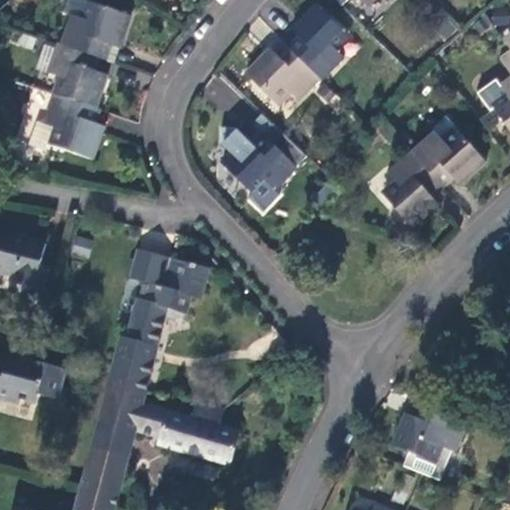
[(100,40),(111,45),(119,48),(130,14),(90,0),(83,17),(73,14),(62,44),(92,53),(95,54),(100,40)]
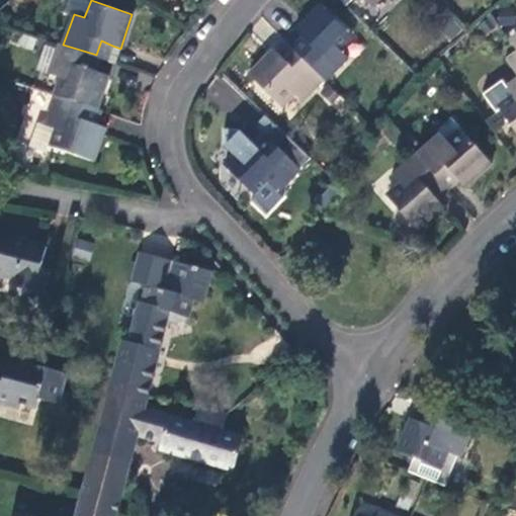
[(324,77),(326,80),(347,57),(339,48),(351,34),(321,3),(295,27),(302,34),(310,41),(298,54),(324,77)]
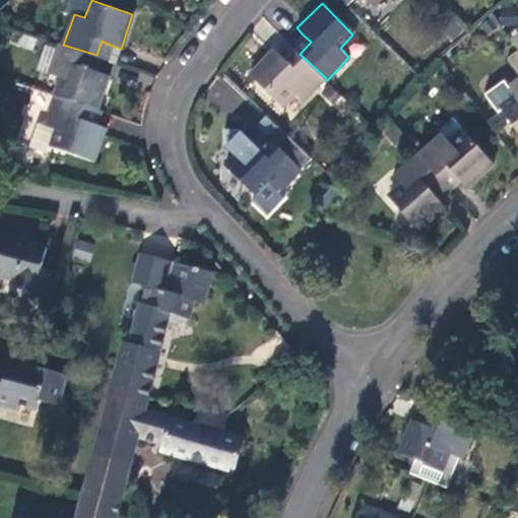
[(496,9),(499,25),(516,21),(513,5),(496,9)]
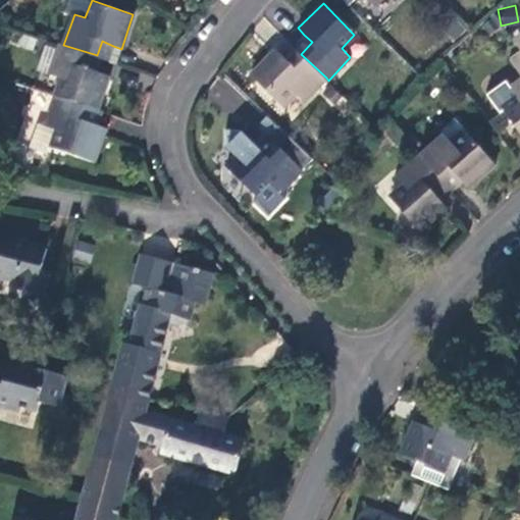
[(436,22),(454,38),(467,23),(449,8),(436,22)]
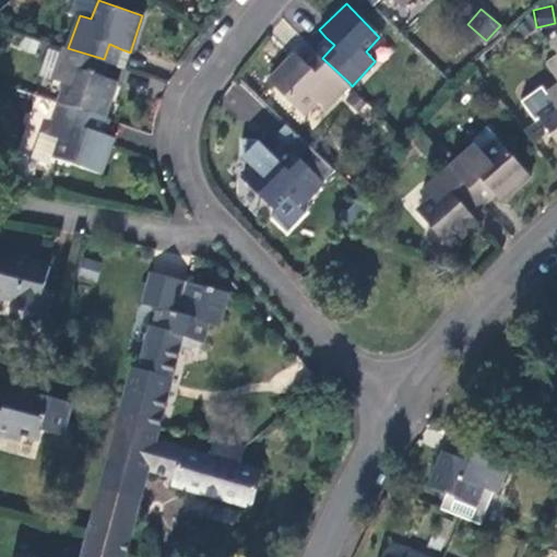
[(334,45),(326,37),(313,49),(321,57),(322,58),(334,45)]
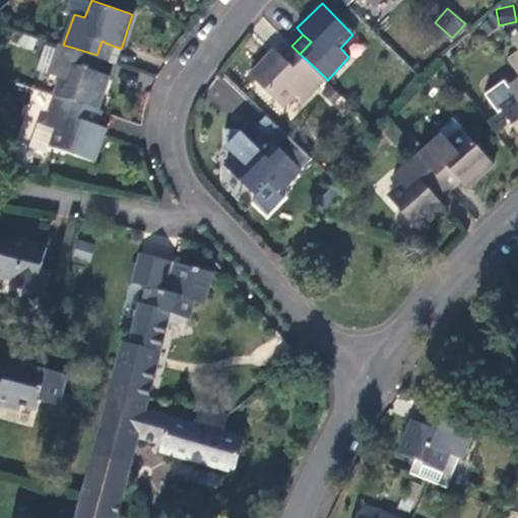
[(104,58),(109,59),(113,46),(102,41),(96,55),(104,58)]
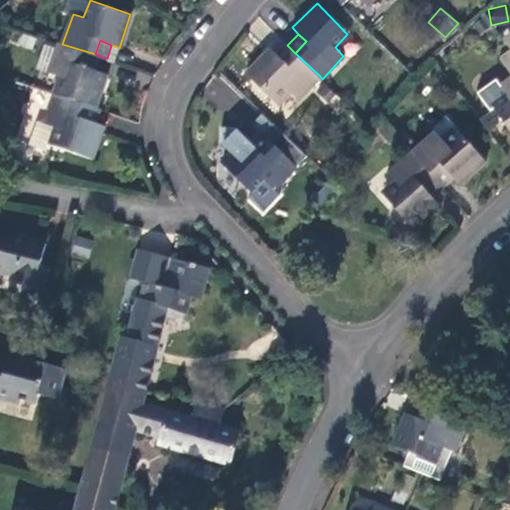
[(59,76),(54,93),(90,105),(96,107),(108,74),(97,70),(88,66),(92,53),(62,44),(59,42),(49,74),(59,76)]
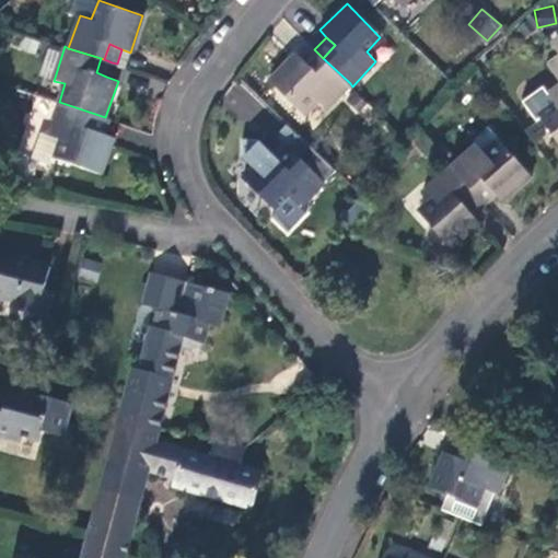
[(314,49),(312,47),(302,57),(312,68),(322,57),(314,49)]
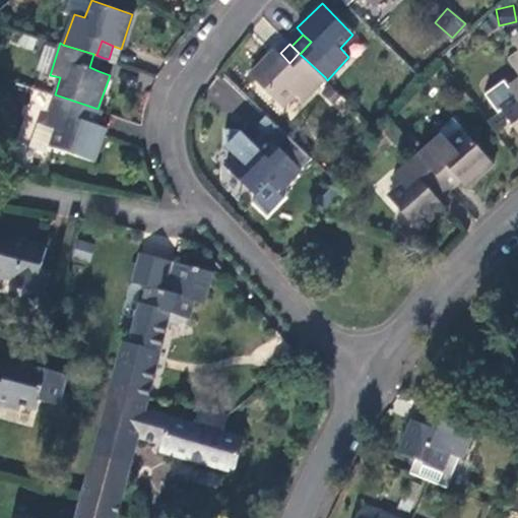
[(303,101),(325,77),(300,54),(299,53),(289,63),(280,53),(275,49),(249,74),(280,106),(294,91),(303,101)]
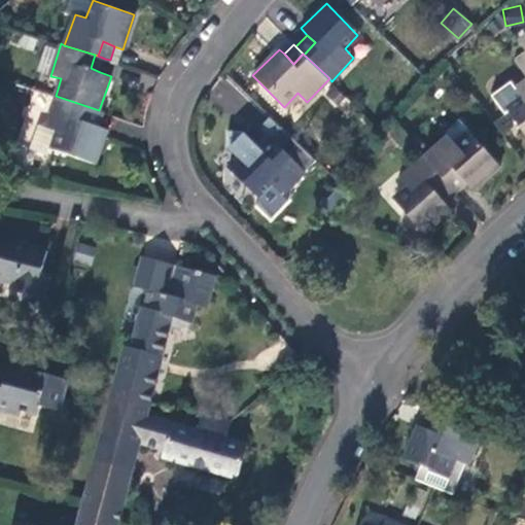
[(524,50),(515,58),(524,71),(524,79),(516,85),(515,86),(523,98),(508,109),(509,109),(524,133),(524,50)]
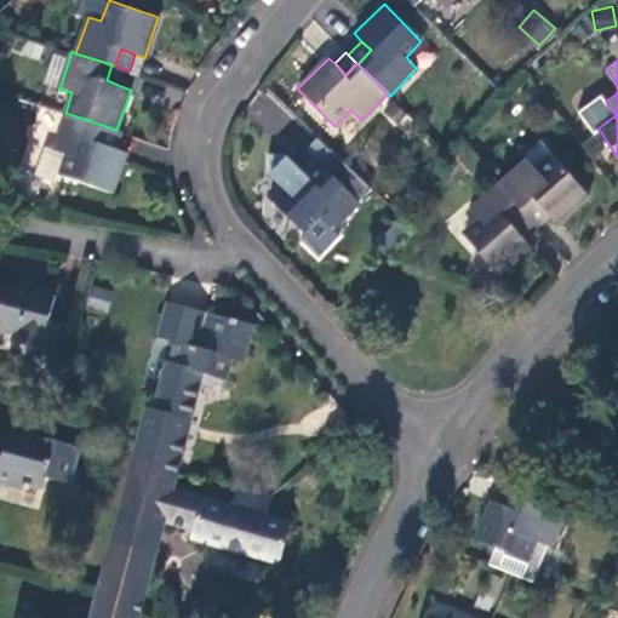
[(118,85),(124,69),(115,66),(112,64),(107,80),(118,85)]
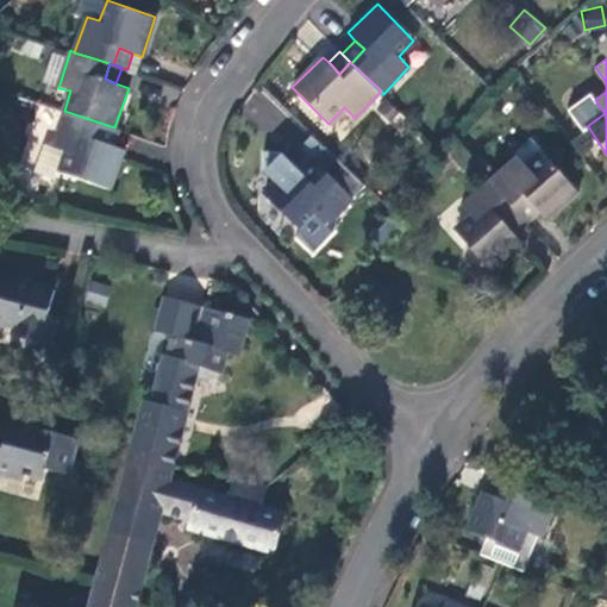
[(583,130),(588,126),(587,126),(605,113),(595,100),(596,99),(592,92),(568,108),(583,130)]
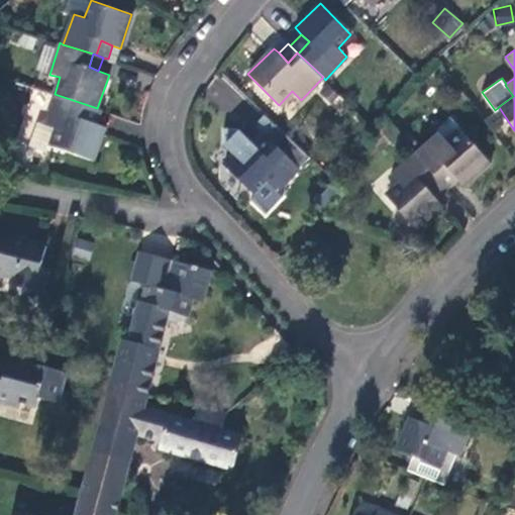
[(91,106),(55,94),(45,124),(57,128),(50,144),(93,159),(103,126),(97,123),(87,119),(91,106)]
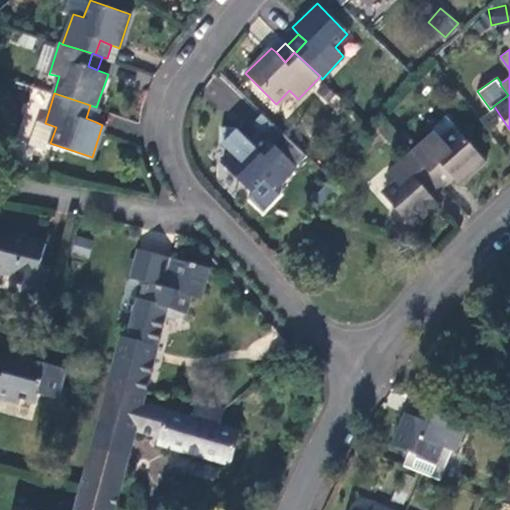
[(96,122),(101,109),(96,107),(90,105),(86,118),(96,122)]
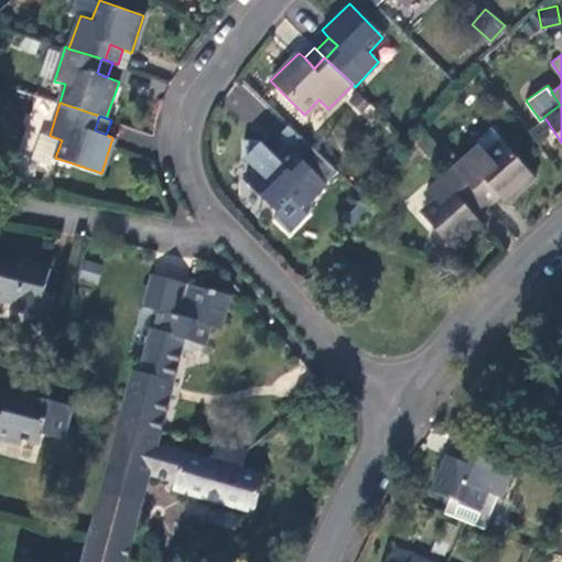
[(492,186),(500,196),(506,202),(535,176),(489,126),(475,139),(478,144),(453,168),(478,195),(479,197),(492,186)]
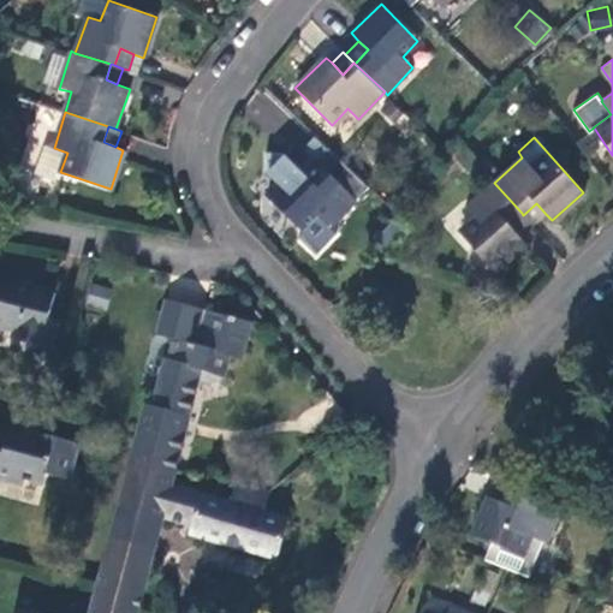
[(67,153),(54,148),(46,144),(37,174),(57,183),(60,172),(67,153)]
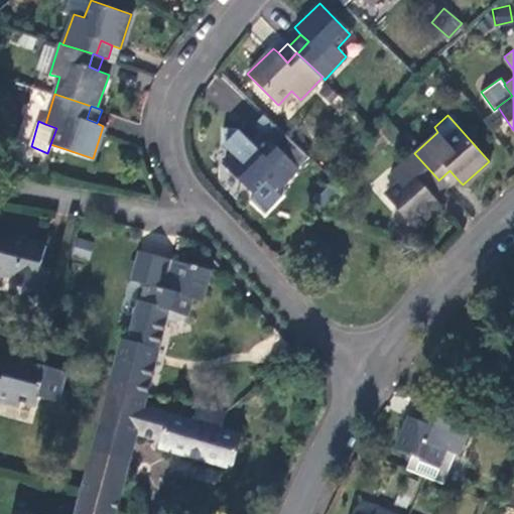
[(264,133),(252,143),(262,152),(272,141),(264,133)]
